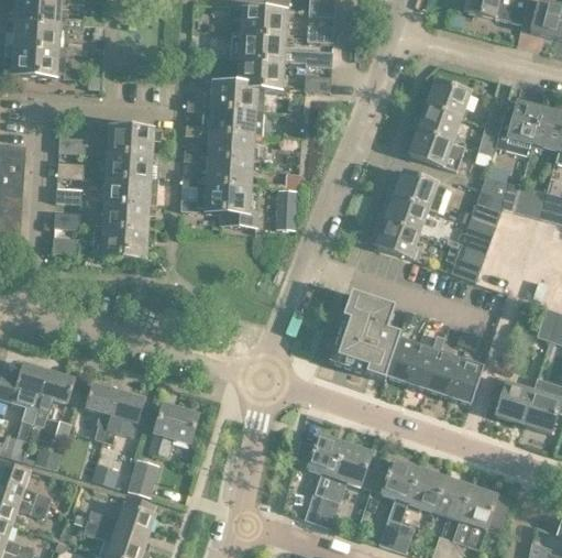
[(57,24),(57,22),(57,21),(58,0),(8,0),(7,19),(15,20),(15,22),(57,24)]
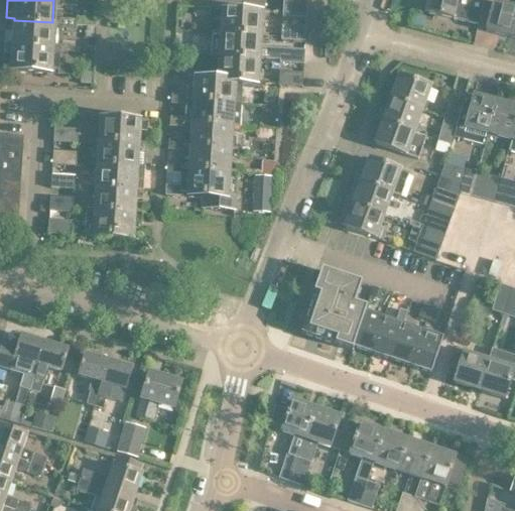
[(283,12),(306,13),(307,0),(284,0),(283,12)]
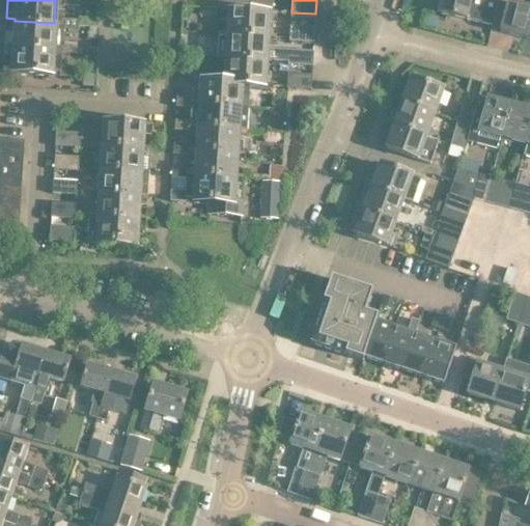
[(441,0),(439,8),(494,21),(498,0),(441,0)]
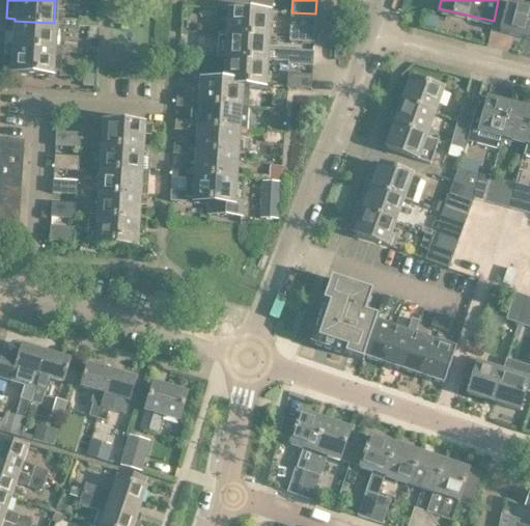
[(501,28),(526,34),(529,19),(529,4),(515,0),(508,0),(501,28)]
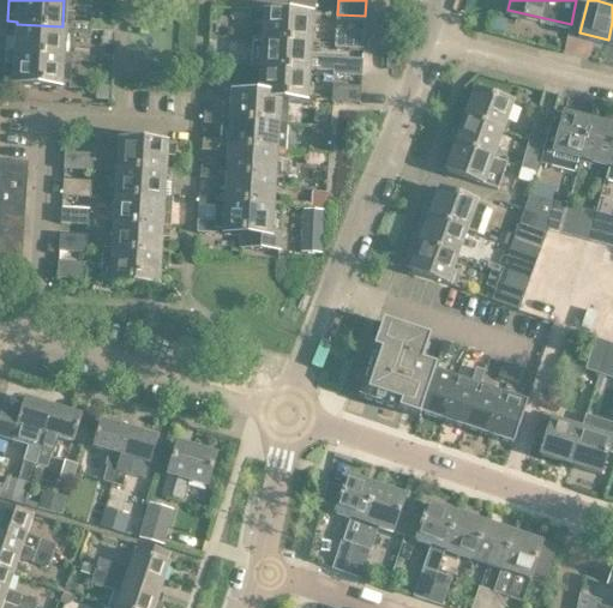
[(254,8),(254,20),(264,20),(263,35),(264,36),(263,37),(310,40),(311,8),(293,7),(292,12),(282,11),(283,7),(265,6),(265,8),(254,8)]
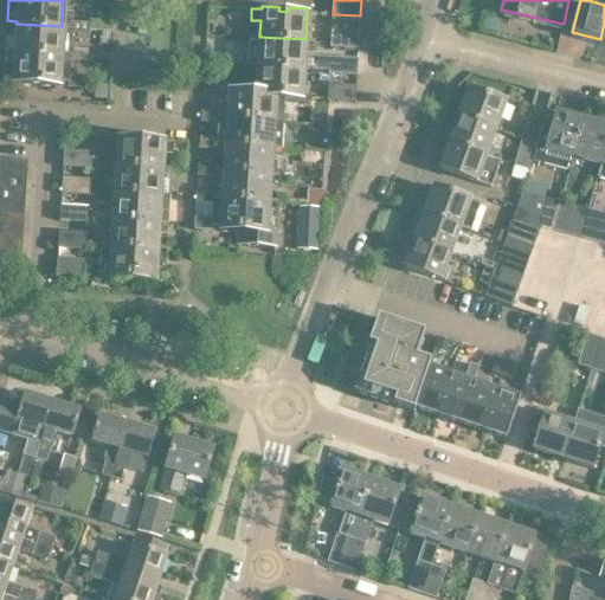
[(71,27),(89,30),(89,20),(71,19),(71,24),(71,27)]
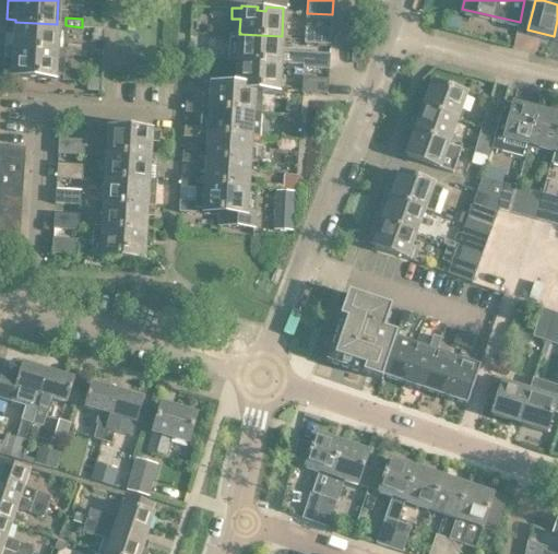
[(55,49),(56,46),(64,47),(63,50),(81,51),(81,44),(64,42),(66,25),(66,22),(57,21),(57,22),(57,24),(15,22),(15,20),(7,19),(7,30),(6,44),(14,45),(13,46),(55,49)]
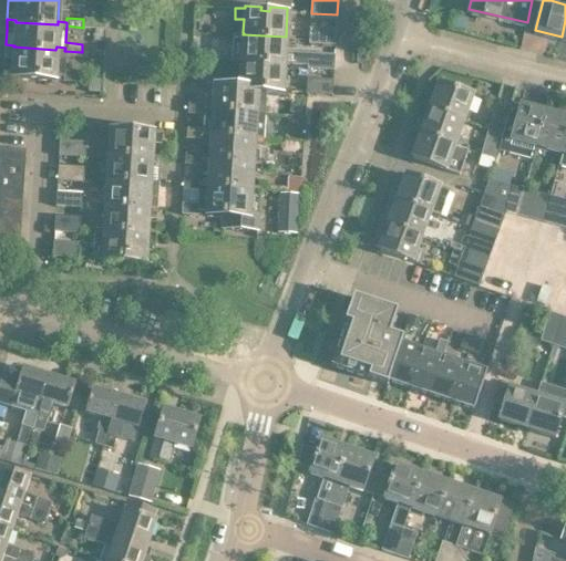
[(309,38),(336,40),(337,27),(310,24),(309,38)]
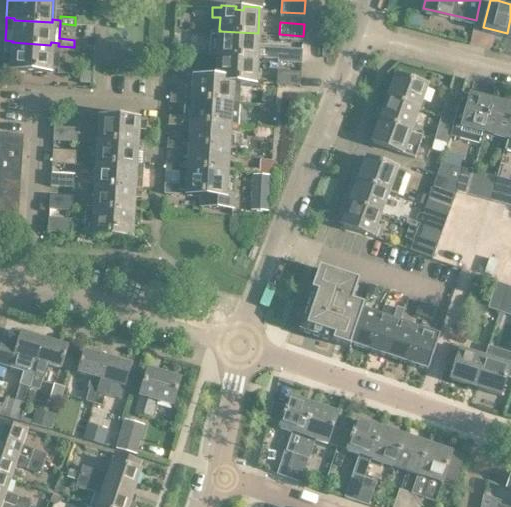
[(302,59),(303,47),(257,44),(258,33),(219,31),(220,30),(219,29),(211,29),(210,52),(218,52),(218,54),(256,57),(256,54),(278,55),(278,58),(302,59)]
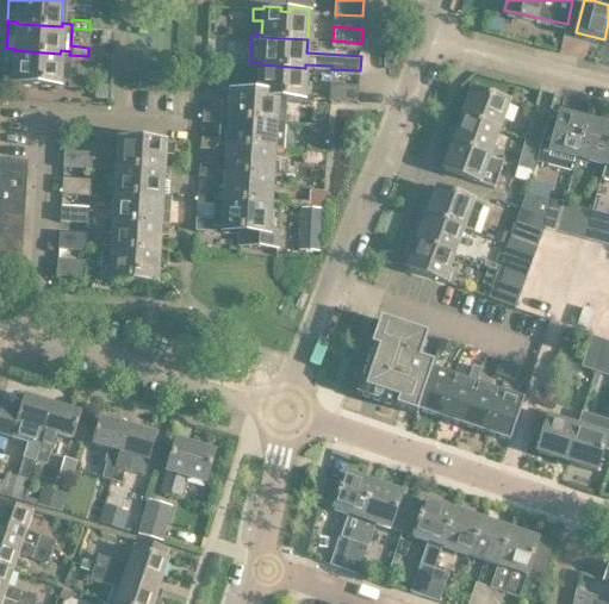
[(14,50),(16,49),(6,48),(5,57),(14,58),(13,80),(31,81),(31,79),(42,80),(42,82),(58,83),(60,54),(14,50)]
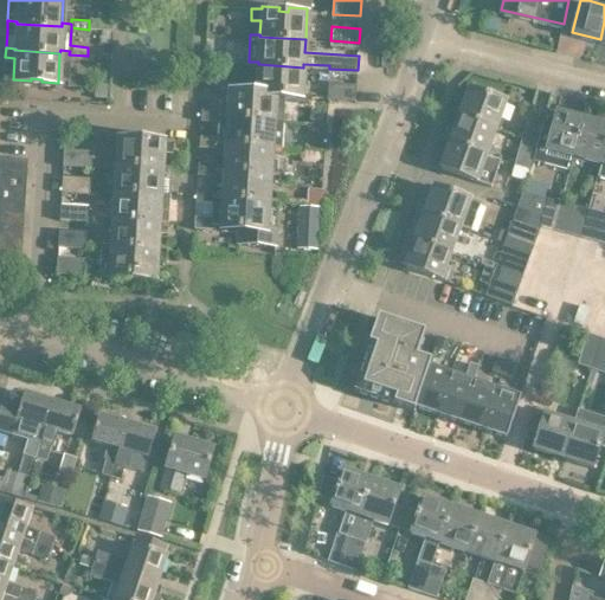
[(249,62),(248,85),(249,85),(248,90),(257,90),(257,91),(285,92),(285,95),(302,96),(303,68),(258,64),(258,62),(249,62)]
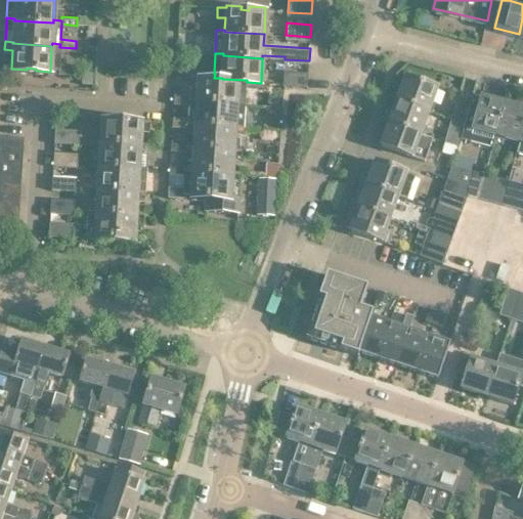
[(58,72),(74,73),(75,62),(58,61),(58,72)]
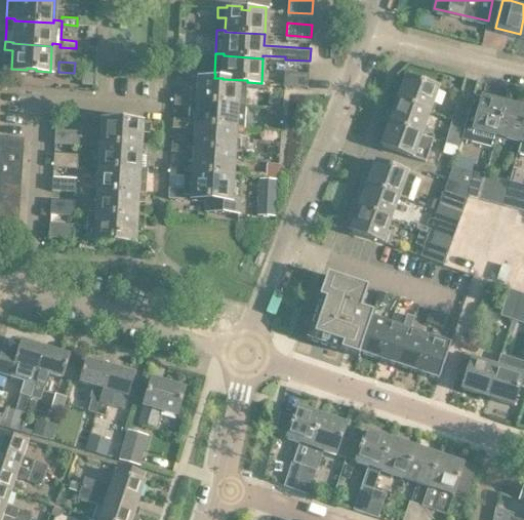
[(79,67),(78,84),(92,85),(93,68),(79,67)]
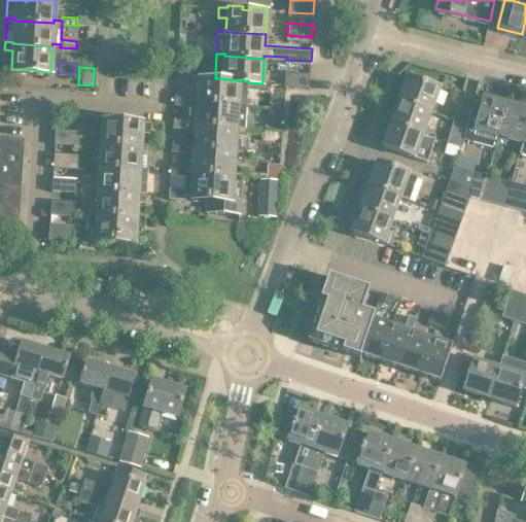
[(310,84),(310,72),(285,70),(284,83),(310,84)]
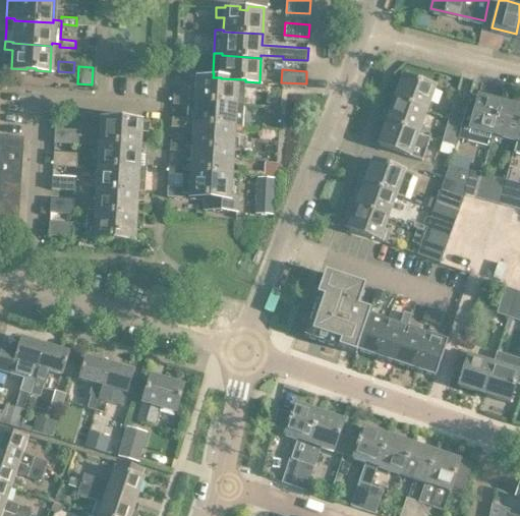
[(220,100),(236,101),(244,102),(245,81),(245,79),(221,78),(221,77),(213,77),(214,73),(213,73),(197,73),(197,75),(189,74),(188,83),(196,83),(196,97),(195,101),(220,102),(220,100)]
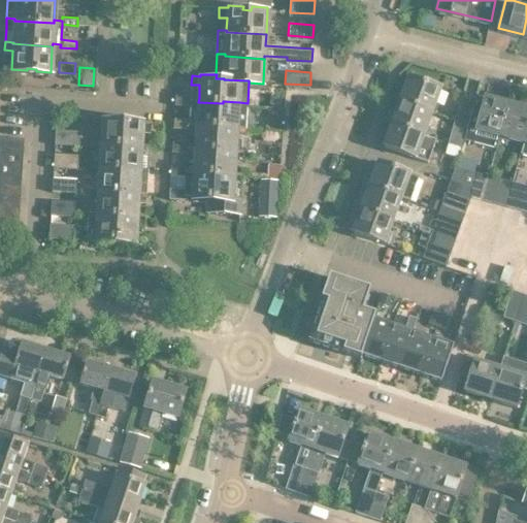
[(410,75),(402,99),(432,109),(440,87),(410,75)]
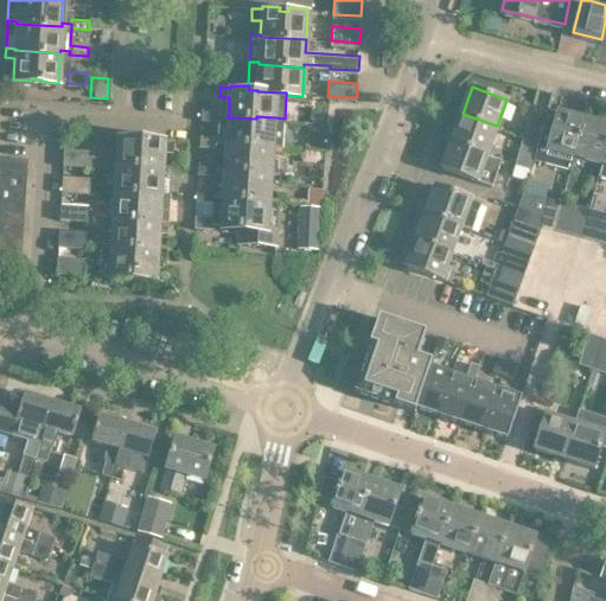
[(203,106),(203,114),(203,116),(218,117),(218,113),(221,113),(222,107),(203,106)]
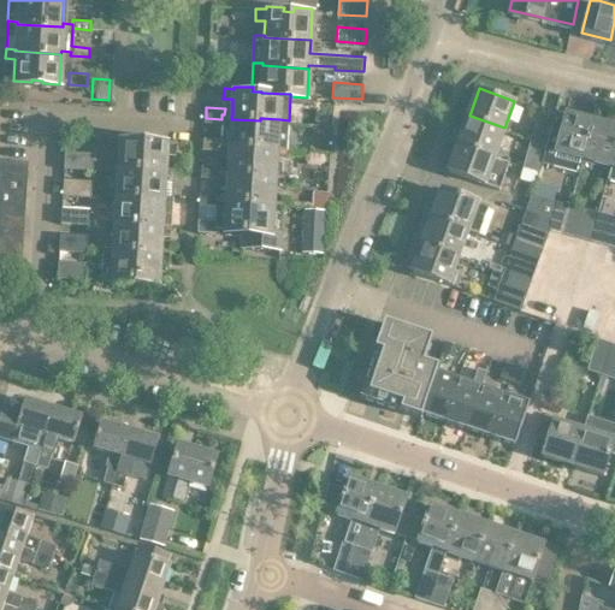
[(547,148),(544,158),(579,166),(583,155),(592,117),(567,111),(563,125),(554,123),(553,125),(547,148)]
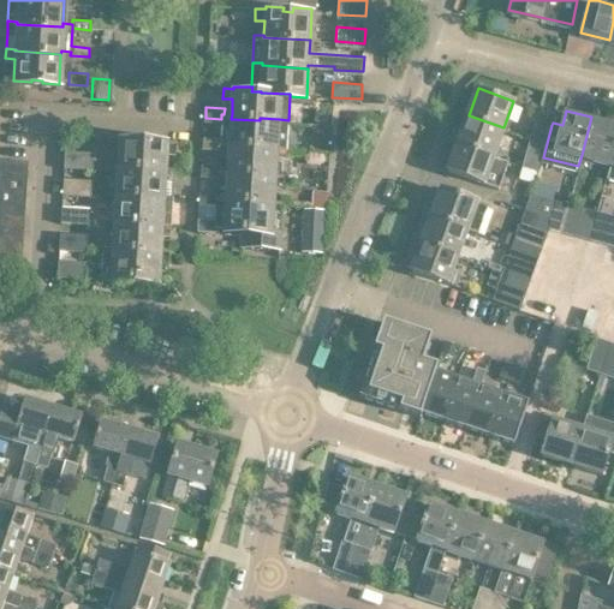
[(203,136),(203,144),(203,145),(220,145),(220,142),(230,143),(230,145),(258,147),(258,143),(278,144),(287,145),(288,120),(279,119),(260,118),(260,120),(231,119),(232,114),(224,114),(221,114),(221,119),(221,125),(222,126),(222,136),(203,136)]
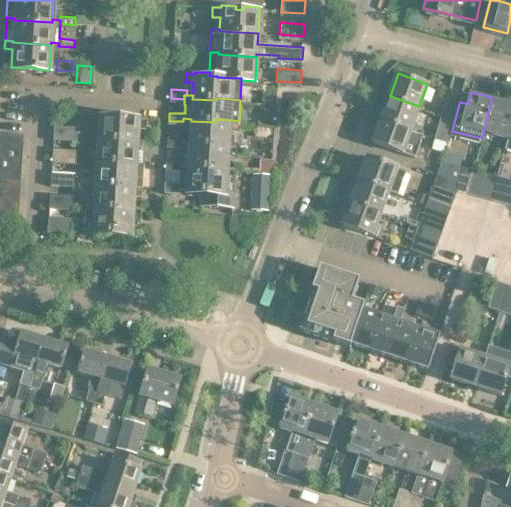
[(411,127),(419,107),(419,106),(390,96),(382,118),(410,129),(411,127)]
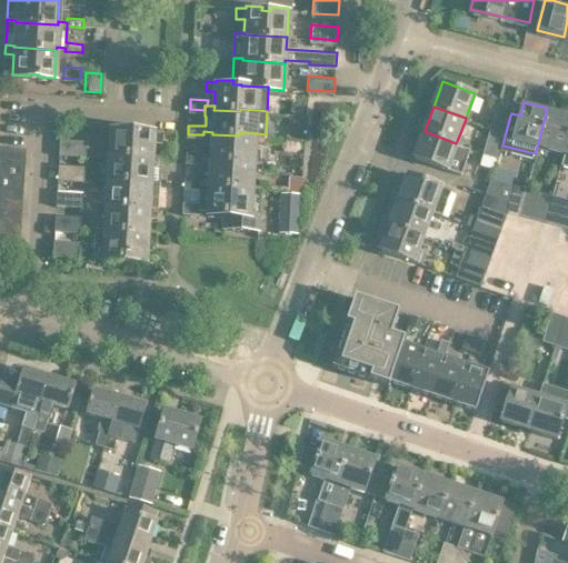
[(538,143),(564,150),(567,131),(567,112),(547,107),(547,108),(538,143)]
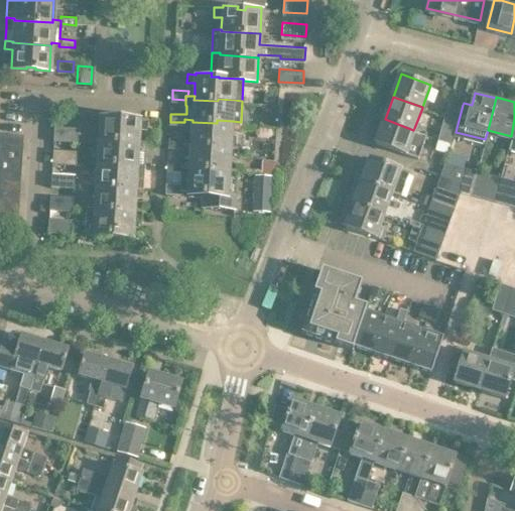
[(444,120),(458,124),(458,122),(463,105),(449,101),(444,120)]
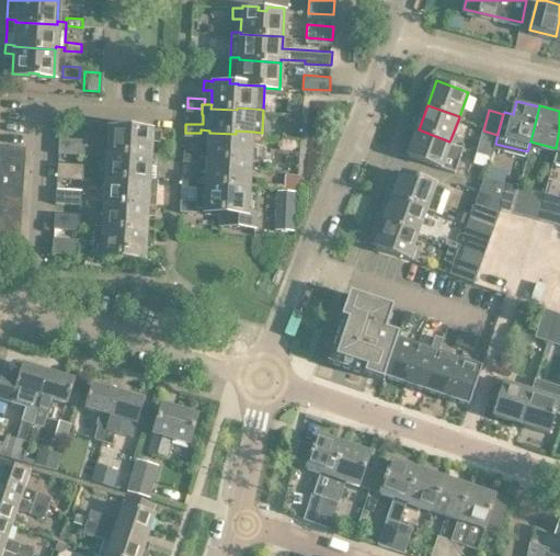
[(111,123),(109,149),(109,151),(150,154),(150,151),(151,138),(160,138),(161,128),(152,127),(152,126),(135,125),(135,126),(126,126),(126,124),(111,123)]
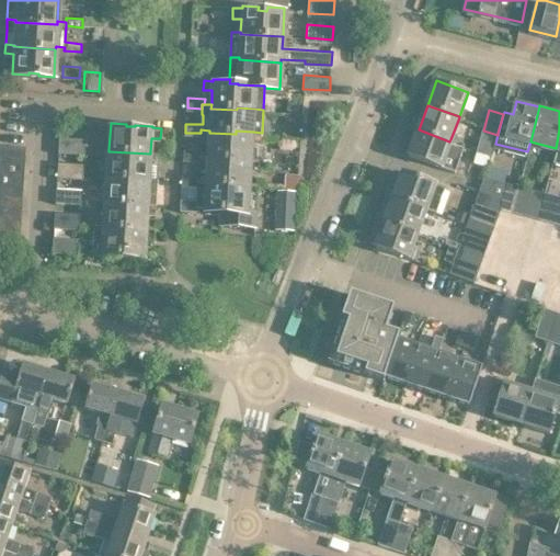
[(209,140),(208,156),(208,158),(233,160),(233,156),(252,157),(253,132),(236,131),(236,134),(209,133),(209,131),(201,129),(201,133),(200,140),(209,140)]
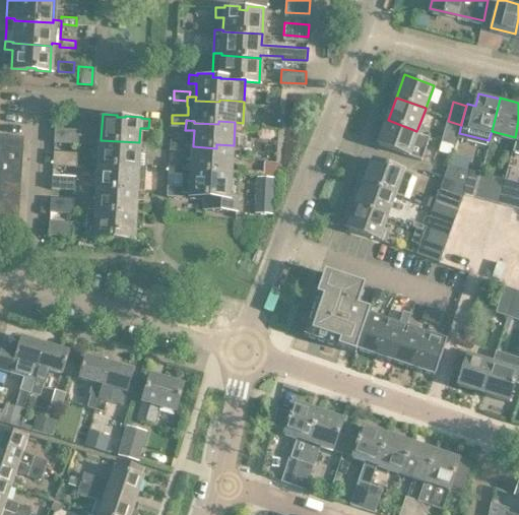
[(430,133),(417,129),(416,131),(388,120),(379,142),(408,153),(409,151),(422,155),(430,133)]
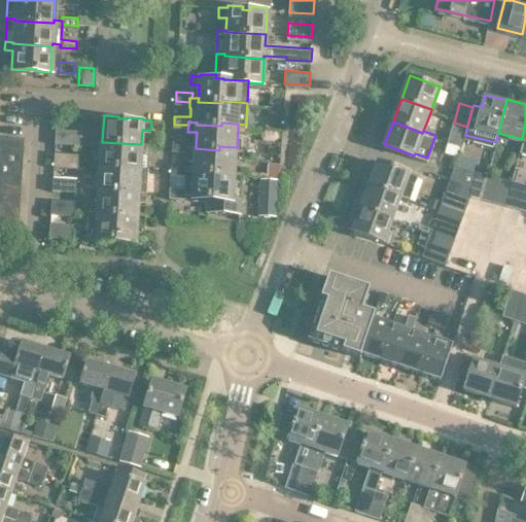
[(467,127),(454,123),(448,142),(462,146),(465,135),(467,127)]
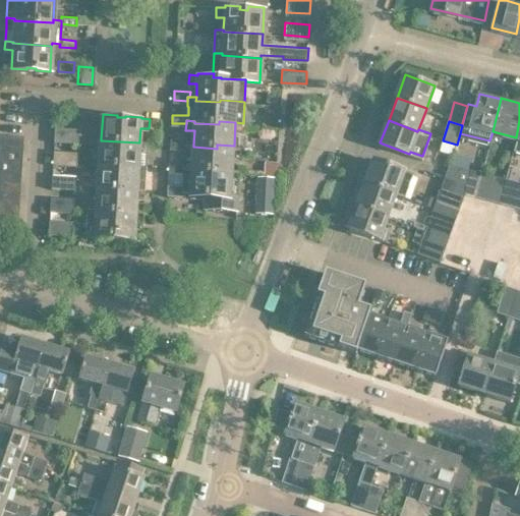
[(55,126),(55,128),(54,138),(78,140),(79,128),(55,126)]
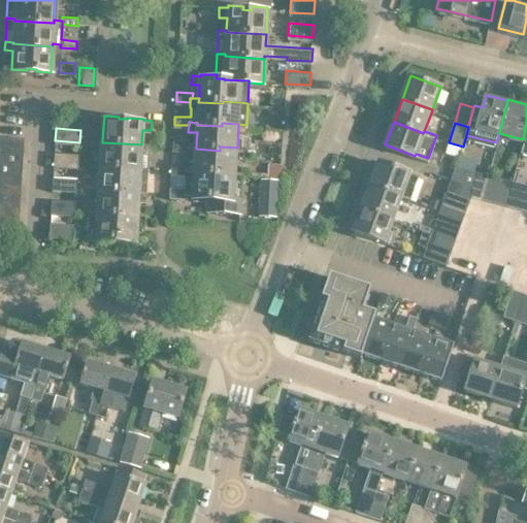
[(25,135),(0,134),(0,133),(0,146),(24,149),(25,135)]
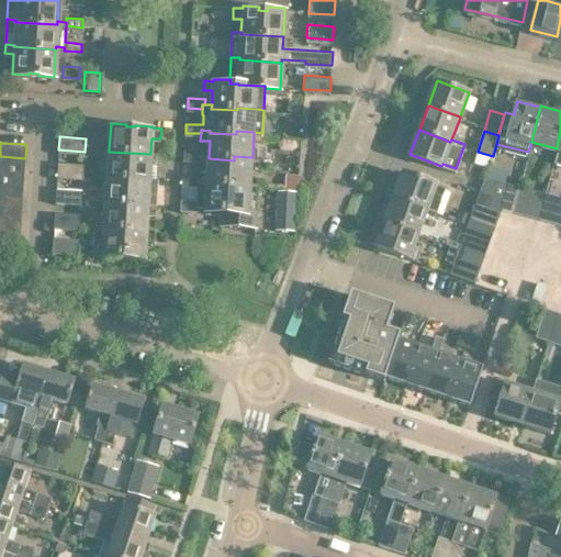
[(184,148),(184,157),(184,158),(199,158),(199,155),(201,155),(201,149),(184,148)]
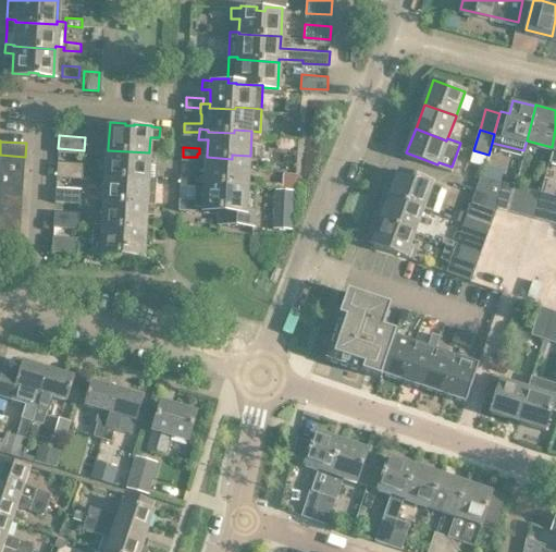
[(149,152),(108,150),(107,175),(148,178),(148,175),(157,176),(159,151),(149,150),(149,152)]
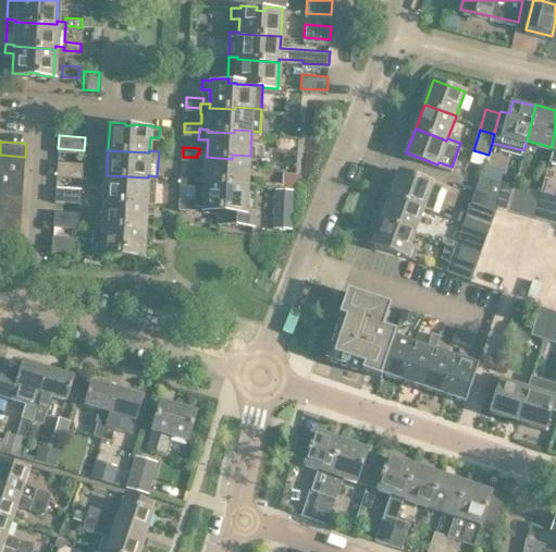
[(197,157),(196,173),(182,172),(181,181),(196,182),(196,179),(206,180),(206,181),(231,183),(231,180),(248,181),(250,156),(232,155),(232,159),(207,157),(207,155),(199,154),(197,154),(197,157)]
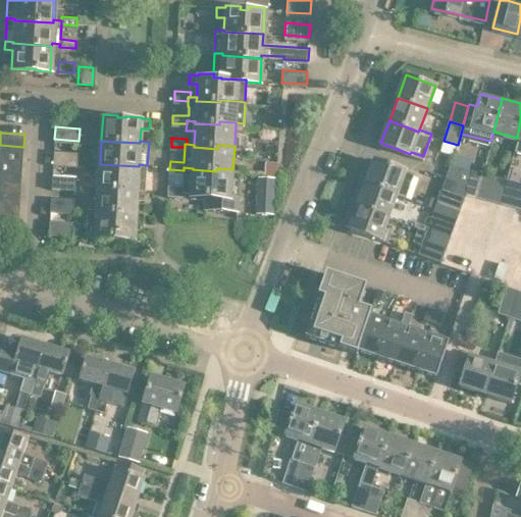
[(23,147),(0,145),(0,157),(22,158),(23,147)]
